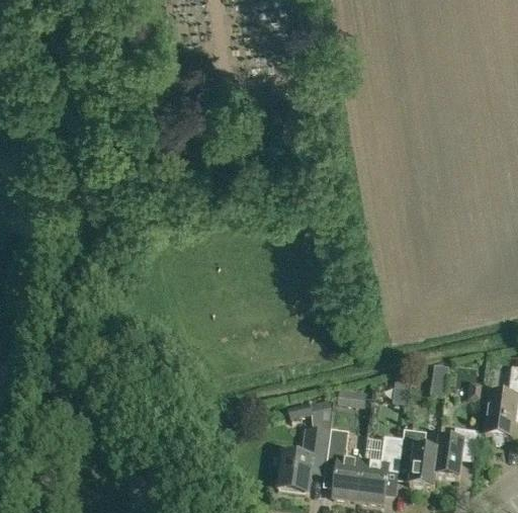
[(447,382),(448,371),(449,366),(435,364),(433,374),(433,380),(447,382)]
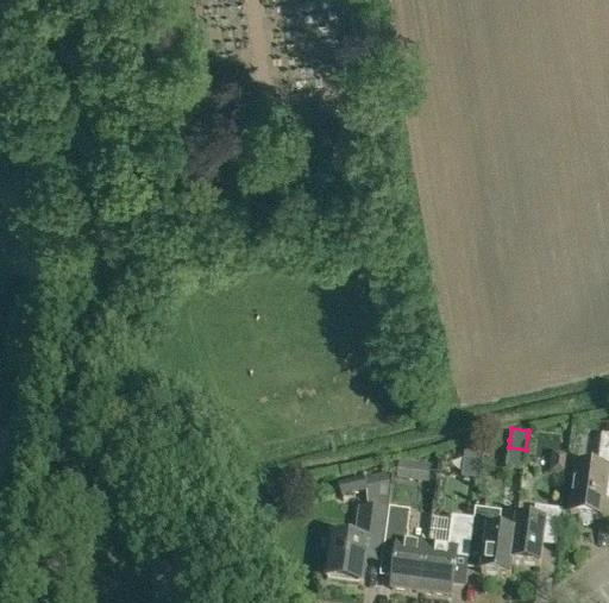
[(464,451),(462,472),(477,475),(481,453),(481,447),(482,443),(466,440),(464,451)]
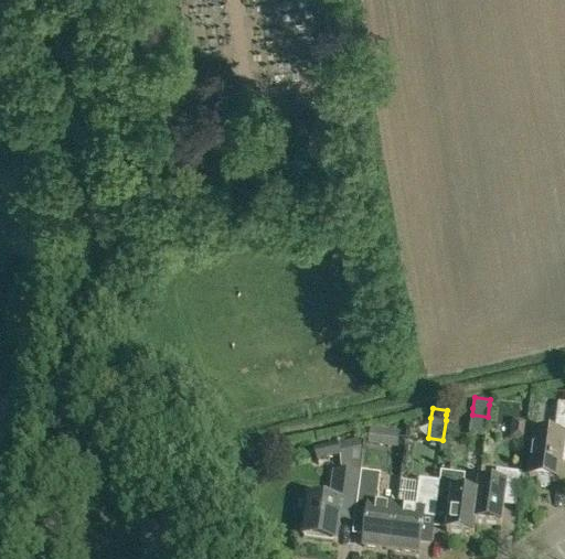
[(564,414),(564,416),(557,415),(555,431),(535,428),(529,473),(536,474),(537,479),(541,481),(545,482),(548,480),(551,475),(558,476),(562,449),(564,449),(564,414)]
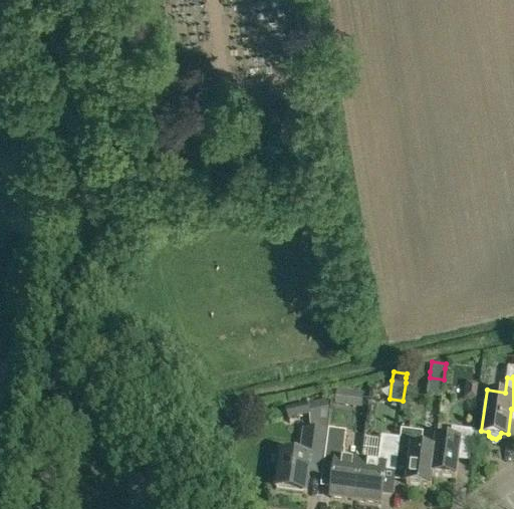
[(477,399),(480,379),(466,377),(465,377),(464,392),(463,397),(477,399)]
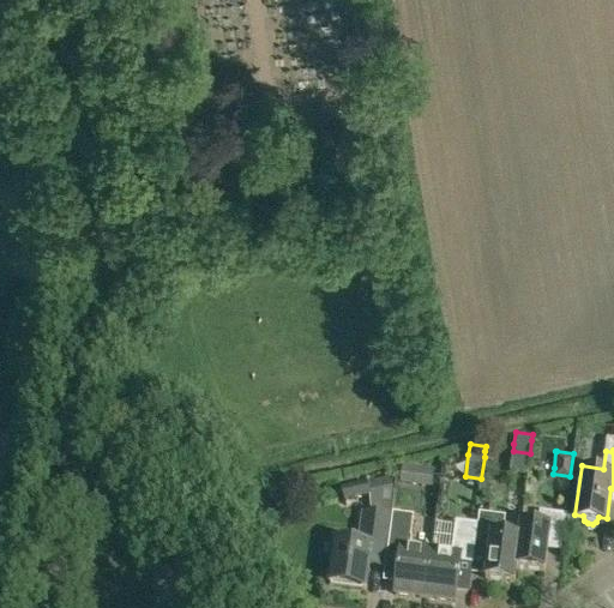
[(396,485),(397,471),(397,470),(366,477),(341,483),(343,495),(373,489),(395,485),(396,485)]
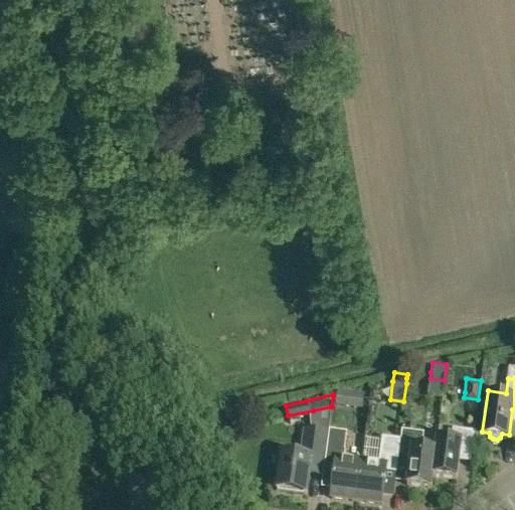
[(433,472),(457,476),(459,457),(471,459),(475,428),(453,425),(451,437),(437,435),(435,447),(436,447),(433,472)]
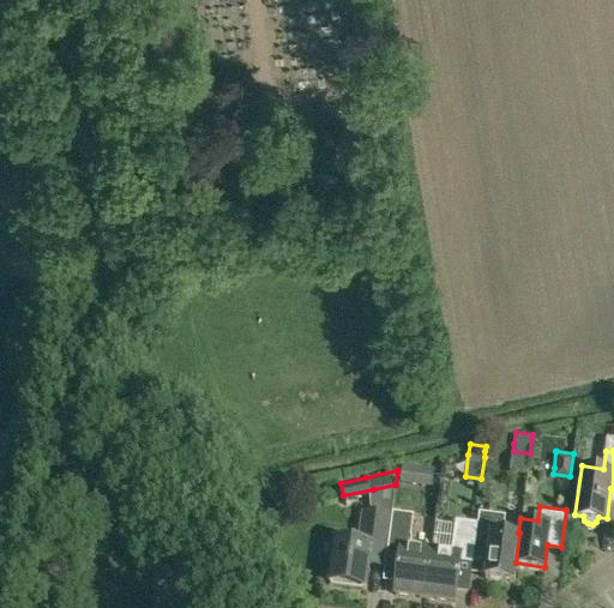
[(386,548),(391,512),(361,507),(356,540),(335,536),(329,579),(365,584),(367,560),(385,563),(386,548)]
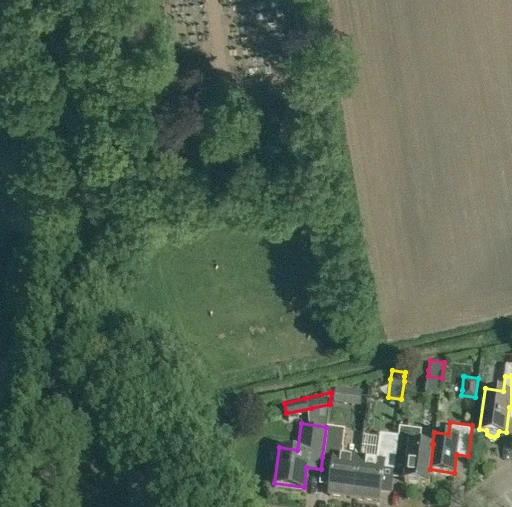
[(343,443),(345,426),(327,423),(326,427),(322,457),(332,458),(328,490),(354,494),(359,453),(342,451),(343,443)]
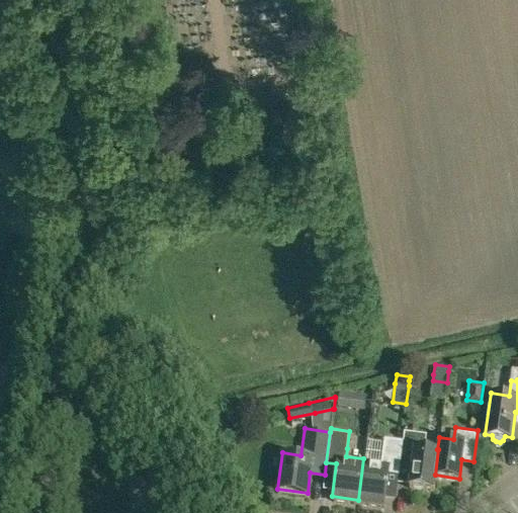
[(438,449),(437,449),(424,447),(426,431),(404,428),(403,438),(400,463),(412,465),(409,484),(434,487),(435,475),(438,449)]
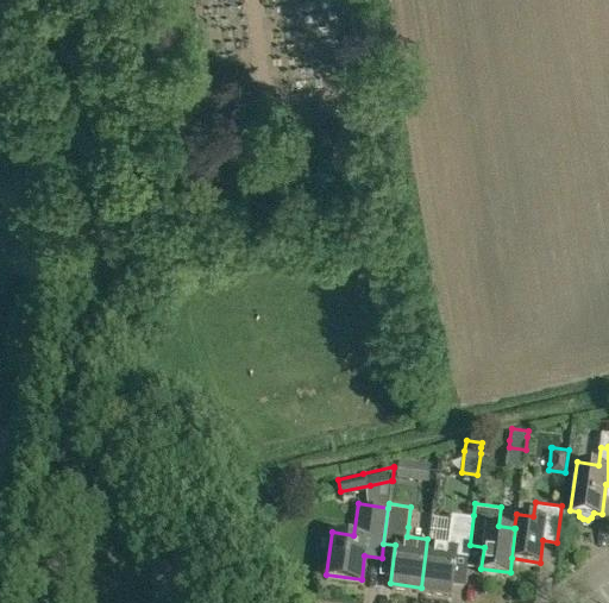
[(470,545),(473,515),(452,512),(447,542),(427,539),(421,588),(452,591),(457,553),(469,554),(470,545)]
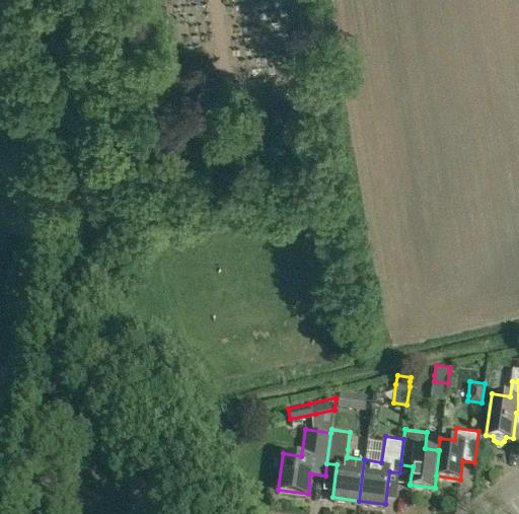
All buildings are outlined.
